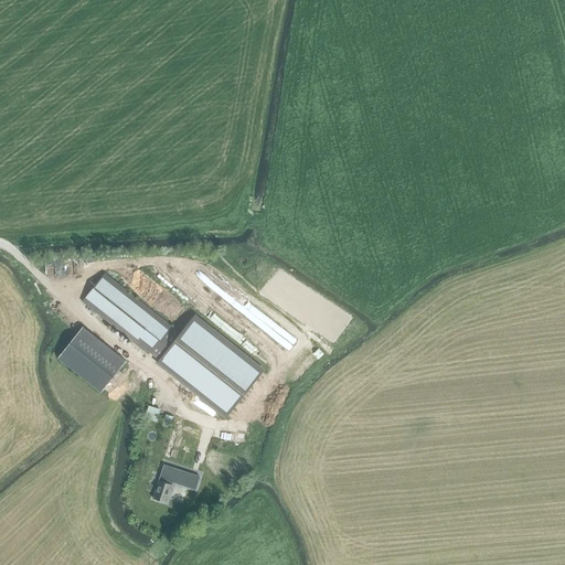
[(48,275),(68,274),(68,269),(85,269),(85,259),(48,260),(48,275)]
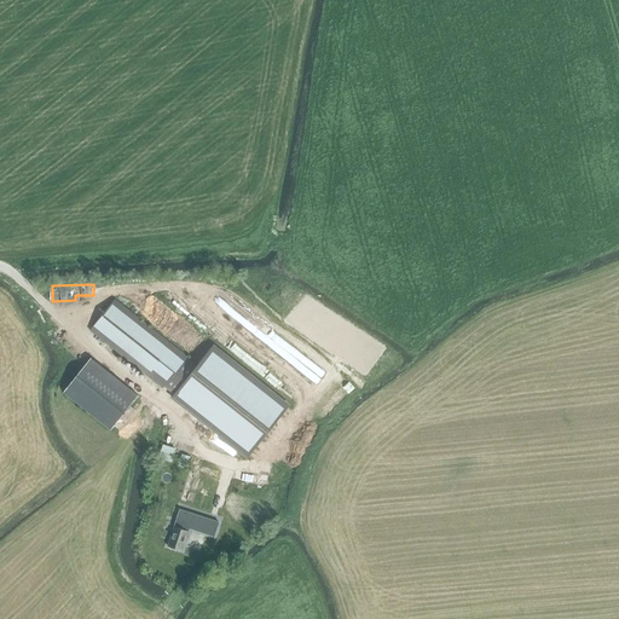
[(187,358),(115,300),(90,331),(163,389),(165,387),(174,395),(173,397),(249,457),(288,409),(212,348),(196,368),(186,360),(187,358)]
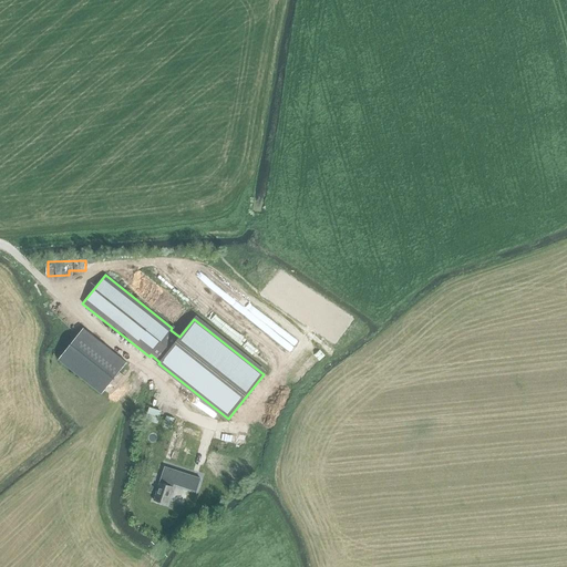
[(58,360),(101,394),(126,363),(83,328),(58,360)]
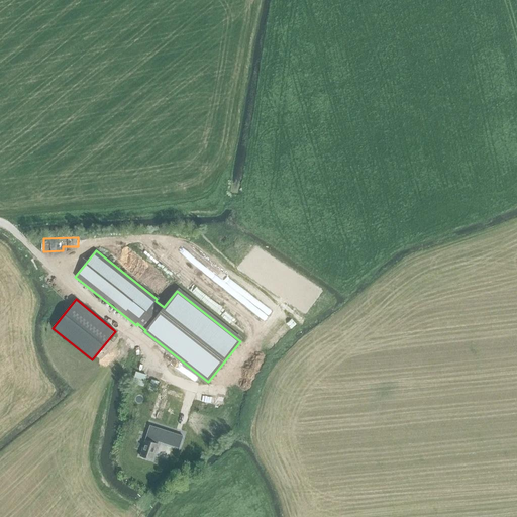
[(268,307),(272,310),(269,314),(273,317),(272,318),(277,322),(285,311),(272,301),(268,307)]
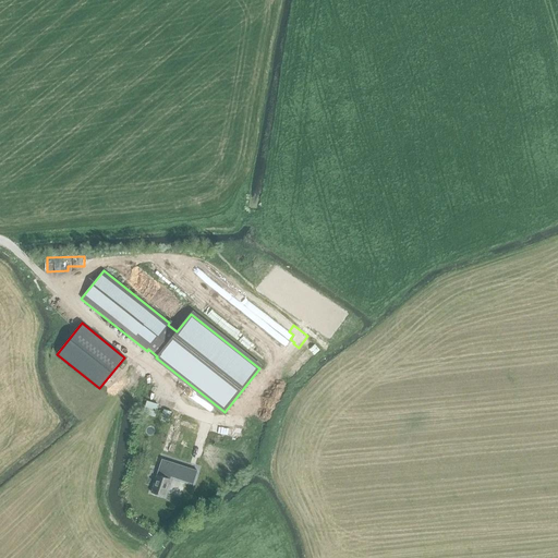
[(146,402),(143,415),(154,419),(158,405),(146,402)]
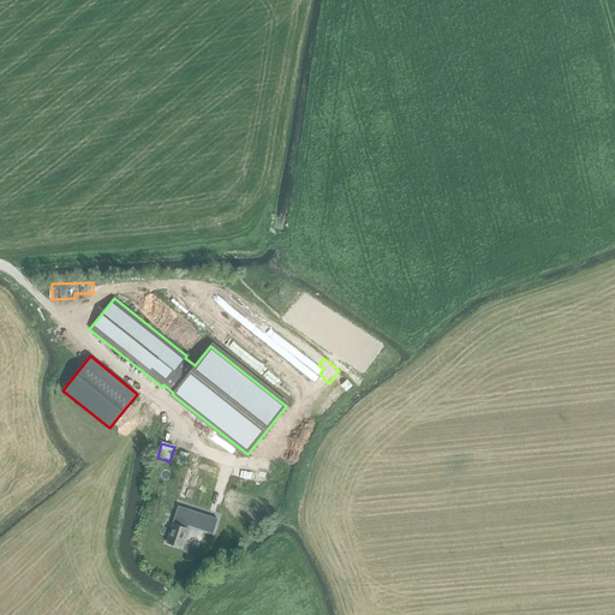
[(180,452),(177,464),(185,466),(189,455),(180,452)]
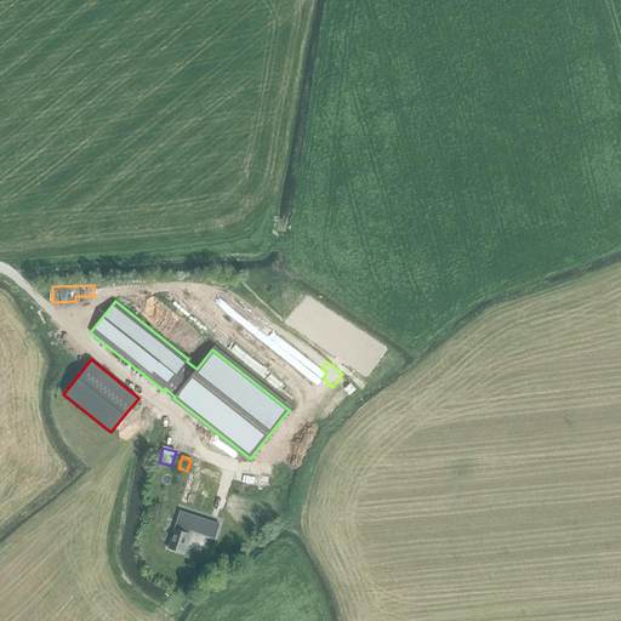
[(216,539),(235,473),(194,460),(177,516),(180,516),(169,548),(183,553),(191,530),(216,539)]
